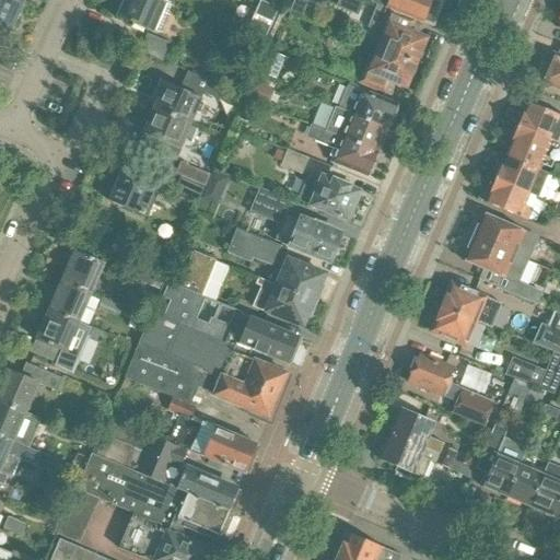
[(0,0),(0,26),(12,32),(24,3),(15,0),(0,0)]
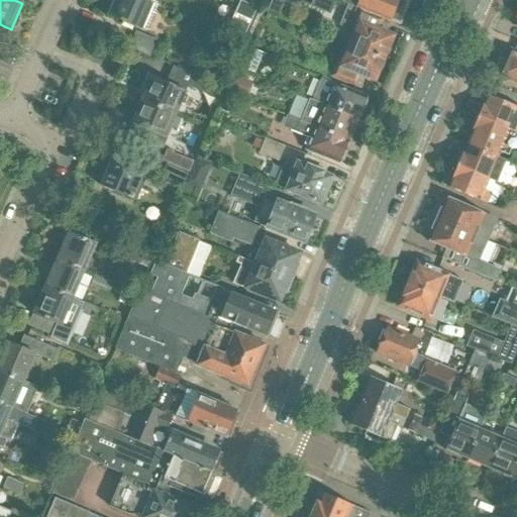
[(159,6),(145,0),(116,0),(110,16),(140,29),(141,28),(143,29),(153,4),(159,6)]
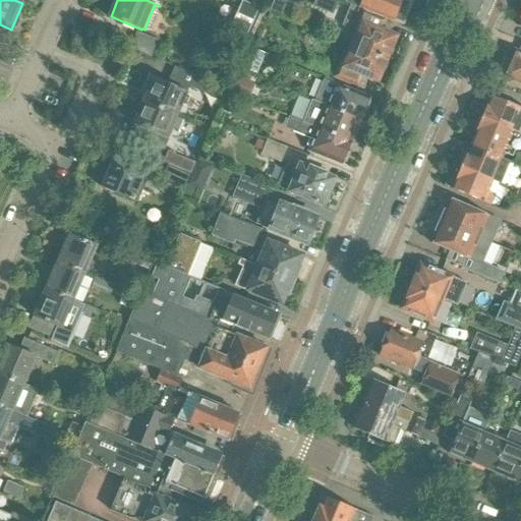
[(350,5),(387,20),(387,18),(405,25),(414,3),(406,0),(346,0),(346,3),(351,5),(350,5)]
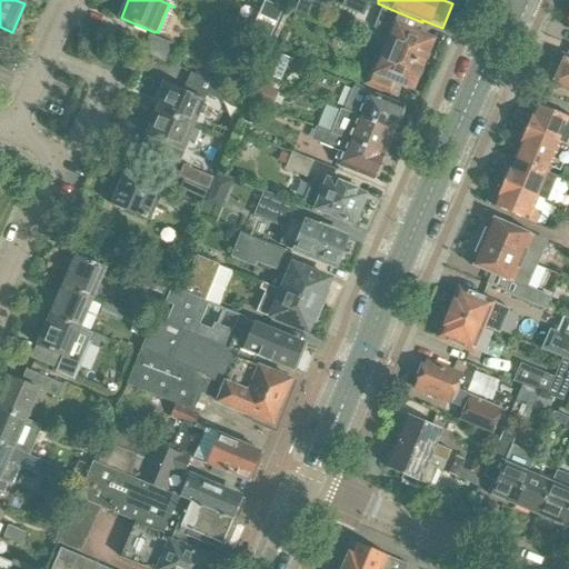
[(373,29),(389,36),(383,50),(422,66),(433,40),(417,33),(422,22),(382,6),(373,29)]
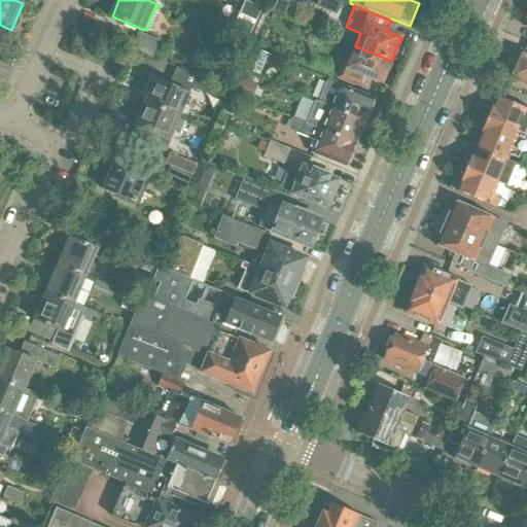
[(231,38),(244,43),(249,32),(235,27),(231,38)]
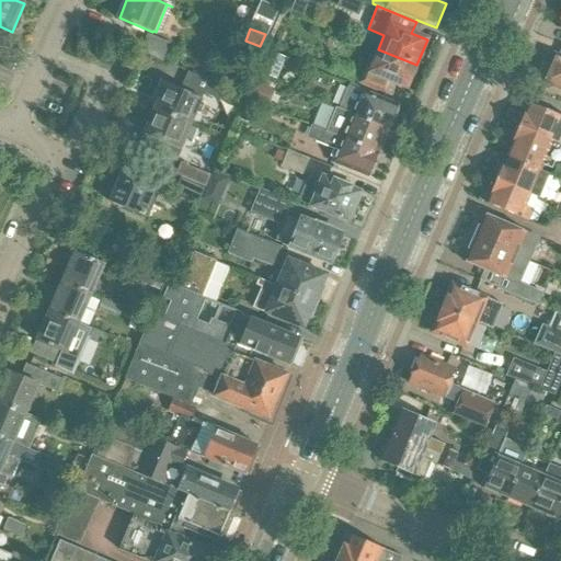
[(146,34),(138,52),(162,63),(170,45),(146,34)]
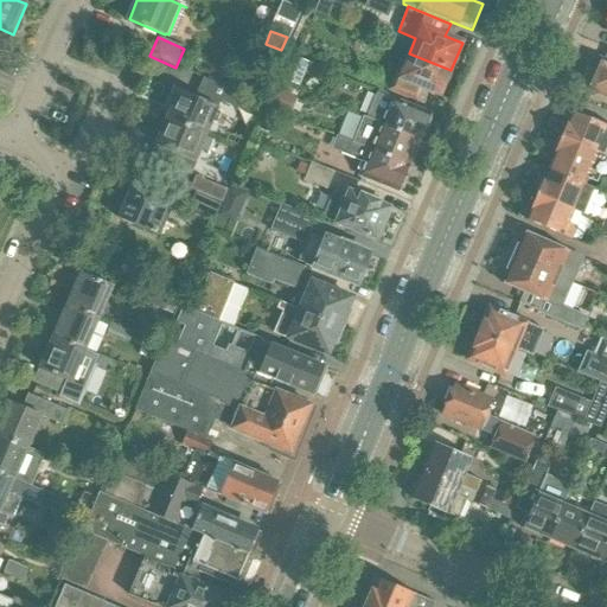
[(403,69),(398,66),(389,90),(416,101),(421,88),(440,96),(451,70),(409,53),(403,69)]
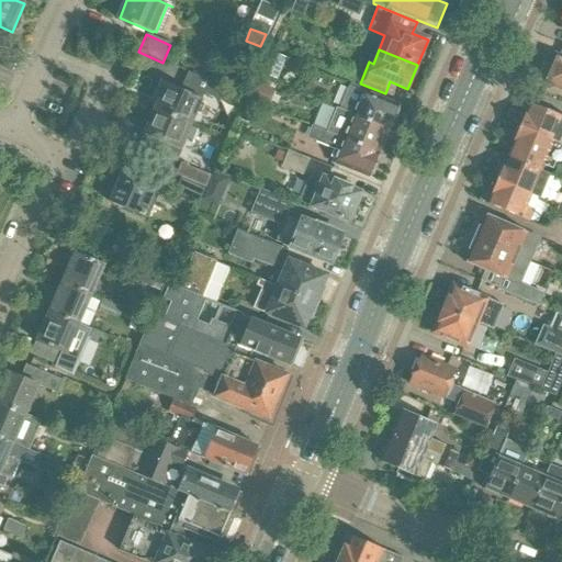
[(266,68),(263,71),(277,77),(284,57),(272,53),(271,54),(266,68)]
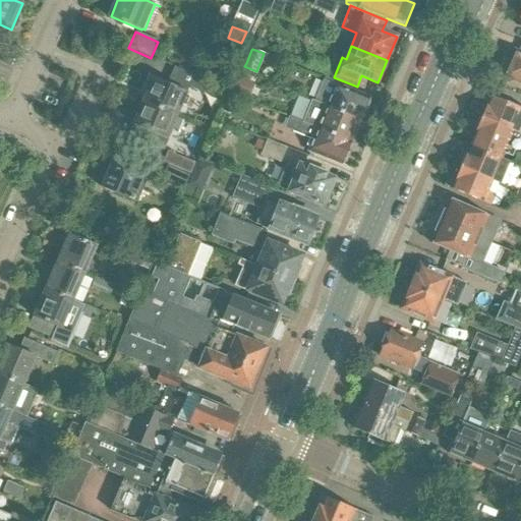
[(499,72),(507,76),(506,77),(520,82),(520,54),(516,53),(512,61),(505,58),(499,72)]
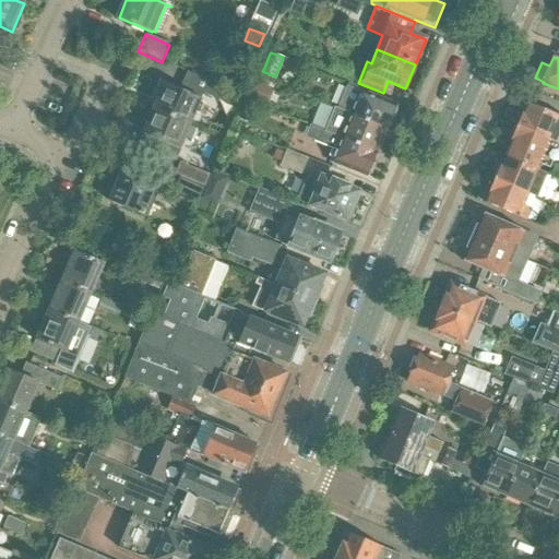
[(203,94),(237,109),(240,110),(246,99),(207,82),(203,94)]
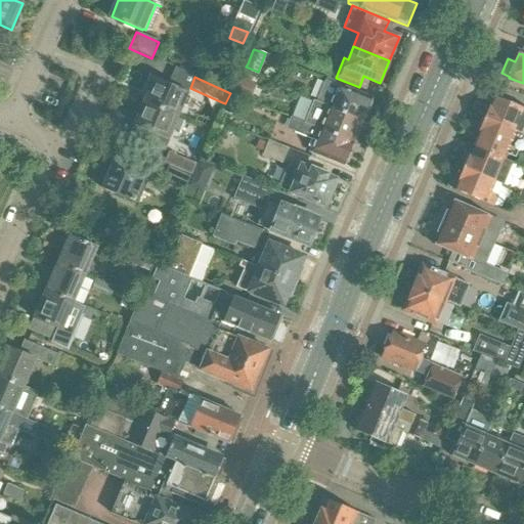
[(188,92),(154,78),(143,102),(178,117),(188,92)]
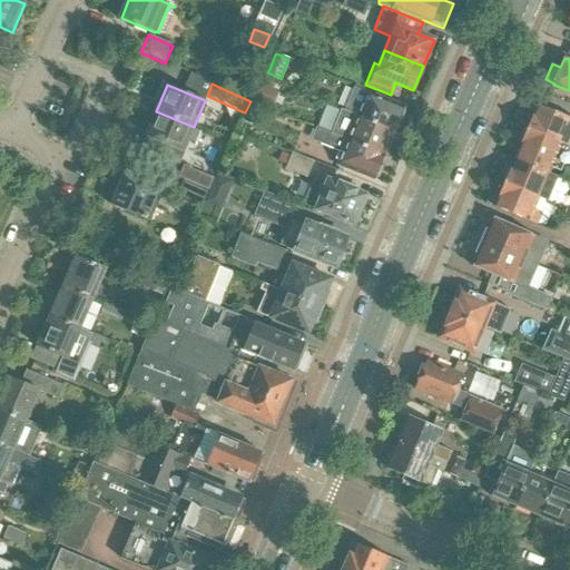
[(344,112),(359,118),(393,133),(395,133),(395,130),(399,131),(403,123),(400,121),(404,109),(354,88),(344,112)]
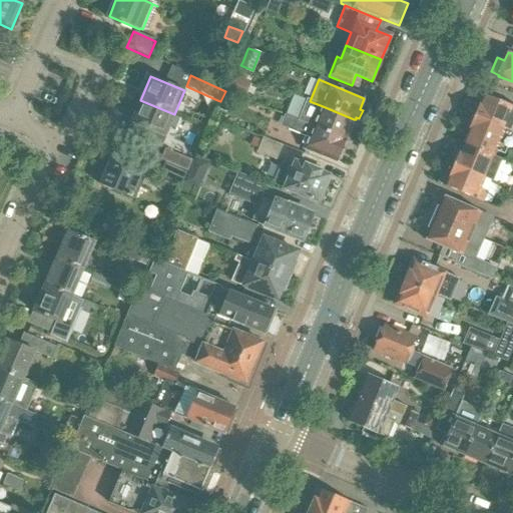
[(220,101),(217,100),(214,107),(225,112),(233,94),(225,91),(220,101)]
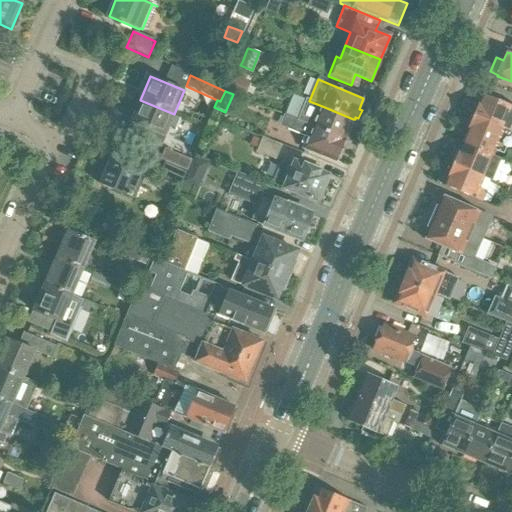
[(481,101),(479,100),(473,116),(511,132),(511,131),(511,107),(483,96),(481,101)]
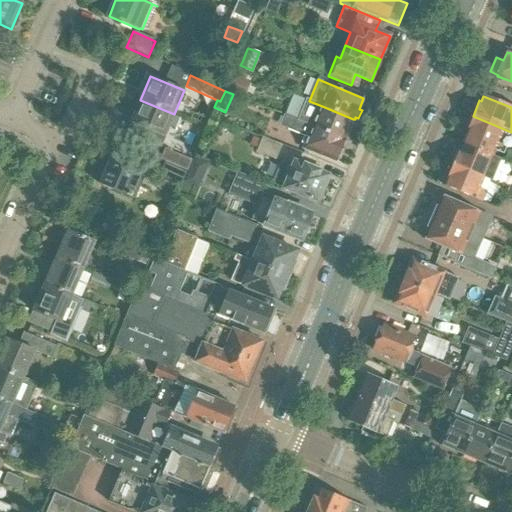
[(140,100),(130,123),(126,134),(160,148),(174,114),(140,100)]
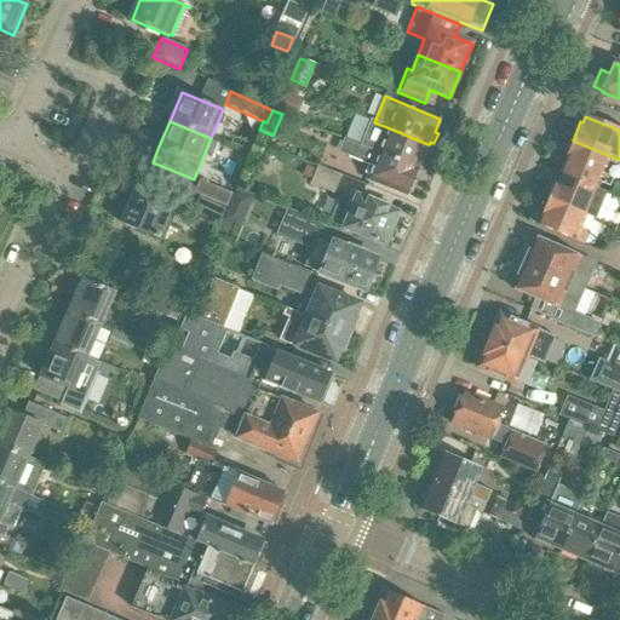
[(390,128),(379,154),(418,170),(419,166),(422,167),(426,158),(423,156),(428,144),(390,128)]
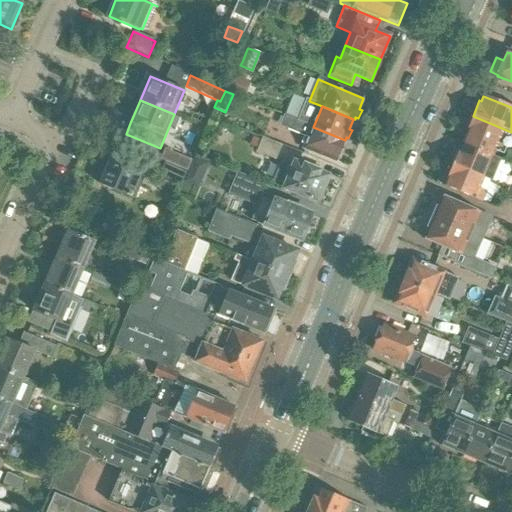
[(279,127),(308,139),(304,148),(337,162),(338,159),(341,160),(345,151),(342,150),(346,141),(344,140),(345,140),(313,127),(284,115),(279,127)]
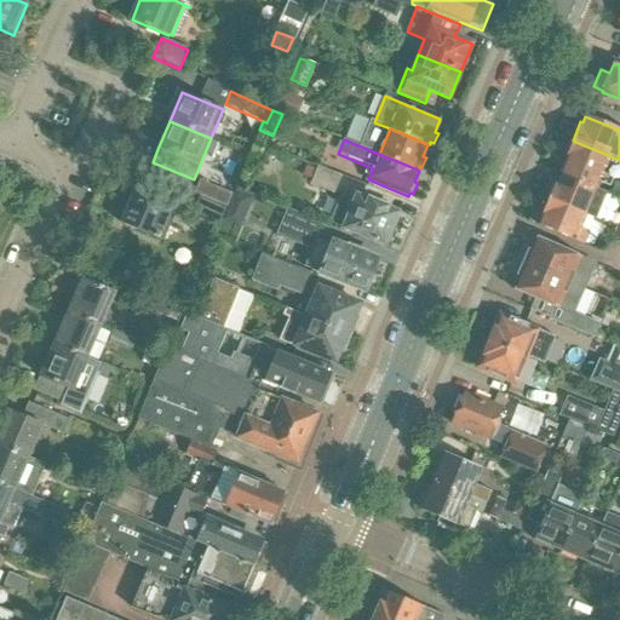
[(566,161),(563,167),(609,187),(619,160),(573,141),(564,161),(566,161)]
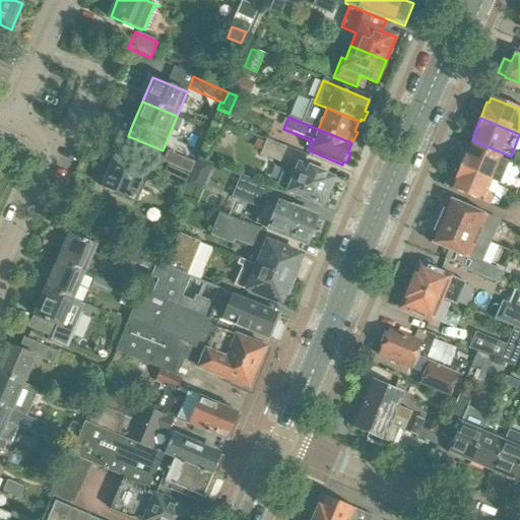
[(280,163),(286,147),(265,139),(259,154),(280,163)]
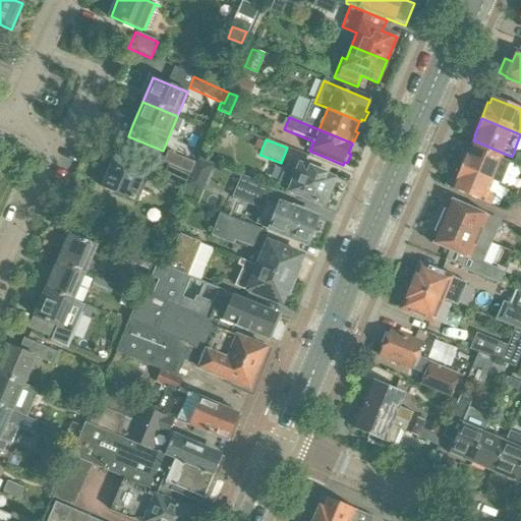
[(499,183),(504,173),(508,162),(471,147),(468,152),(467,151),(461,167),(491,180),(499,183)]
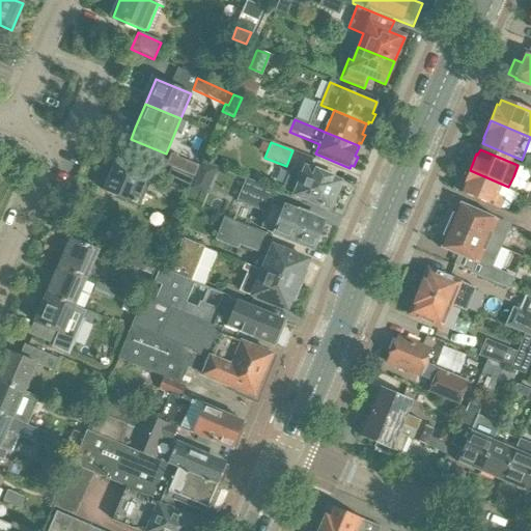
[(172,155),(166,167),(172,170),(194,179),(199,167),(172,155)]
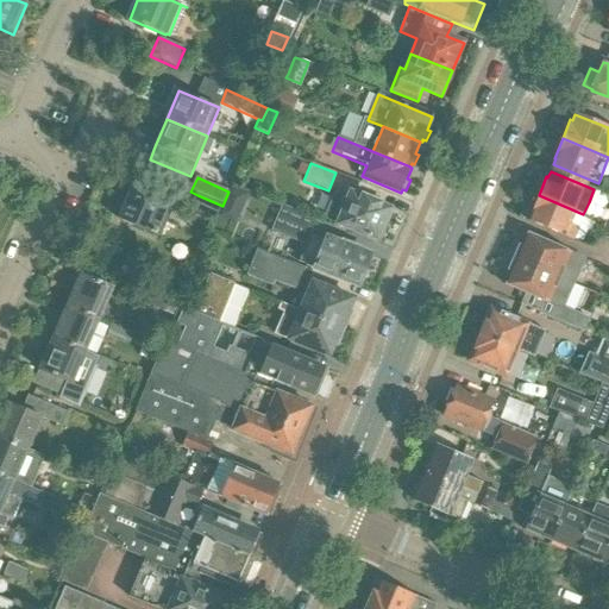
[(119,220),(161,238),(176,203),(135,186),(119,220)]
